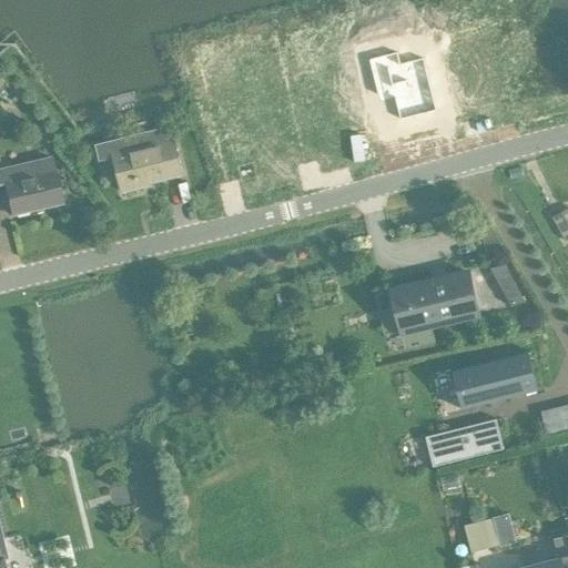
[(458,33),(438,38),(445,68),(465,63),(472,91),(487,88),(488,92),(519,84),(518,80),(534,75),(525,38),(509,41),(508,39),(477,47),(478,49),(464,52),(458,33)]
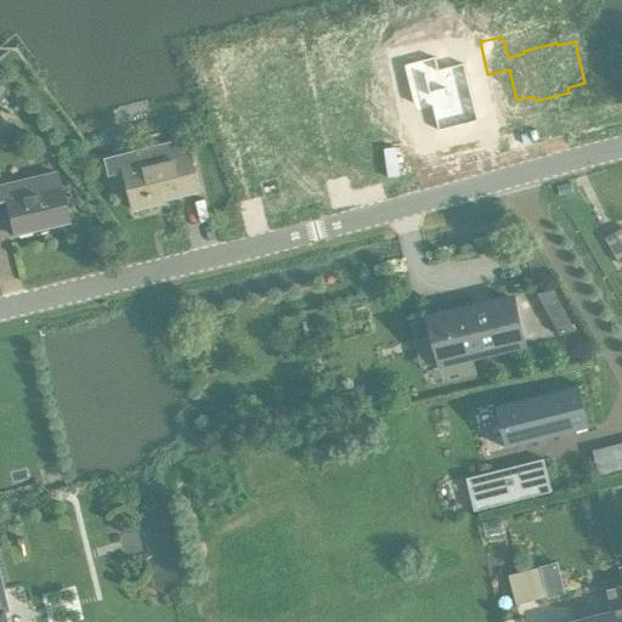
[(436,56),(403,64),(416,112),(418,111),(416,105),(428,102),(429,107),(431,107),(433,107),(439,131),(479,122),(464,63),(439,69),(436,56)]
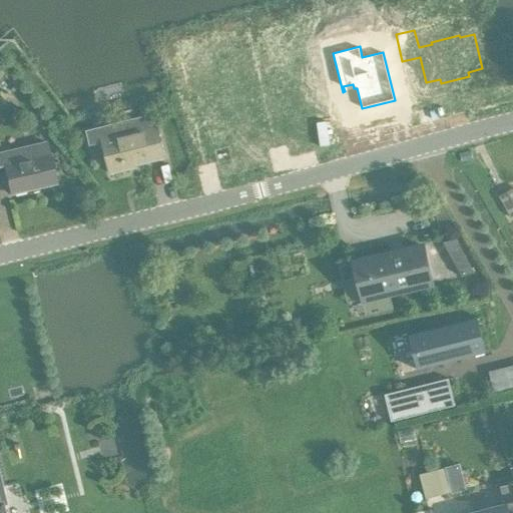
[(195,92),(183,95),(191,128),(205,124),(207,132),(210,146),(245,138),(234,95),(217,99),(198,104),(195,92)]
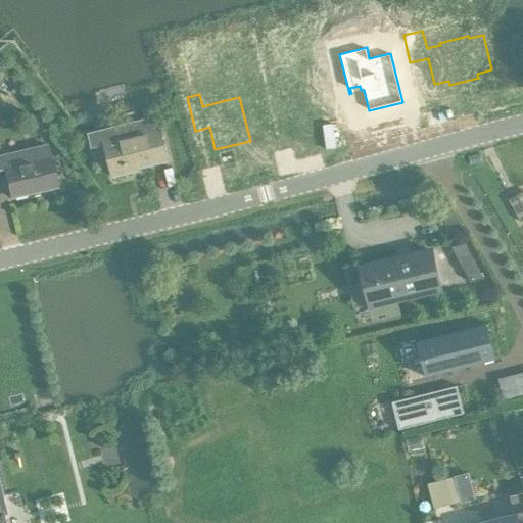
[(137,167),(137,169),(168,161),(159,130),(104,143),(112,177),(130,173),(129,169),(137,167)]
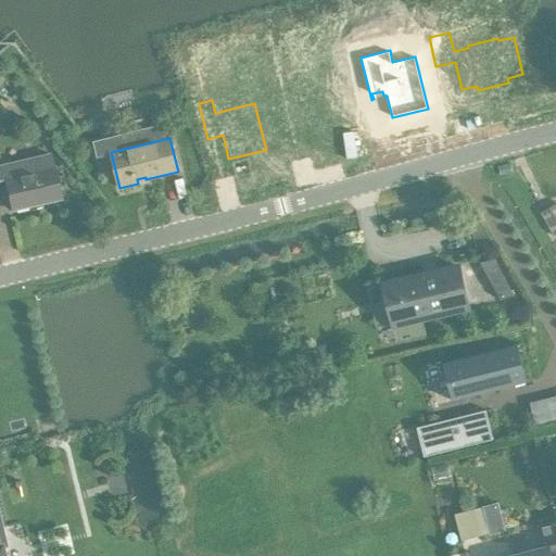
[(51,166),(16,175),(14,163),(0,165),(0,179),(3,178),(11,210),(59,199),(51,166)]
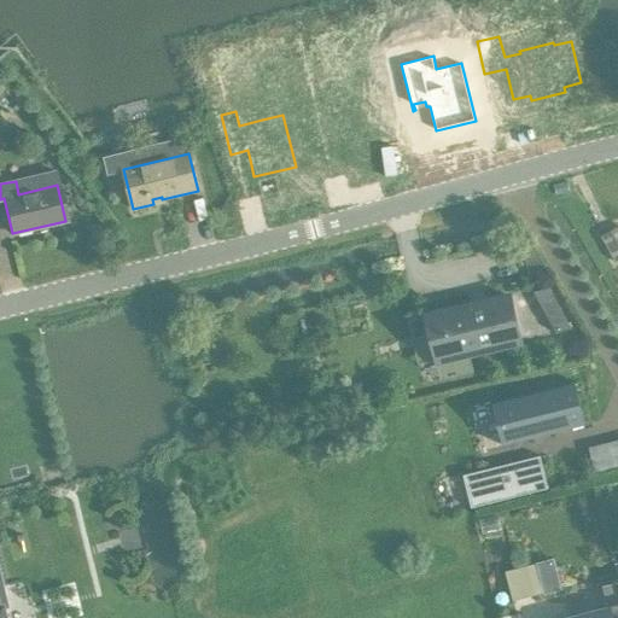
[(617,226),(600,235),(614,261),(617,258),(617,226)]
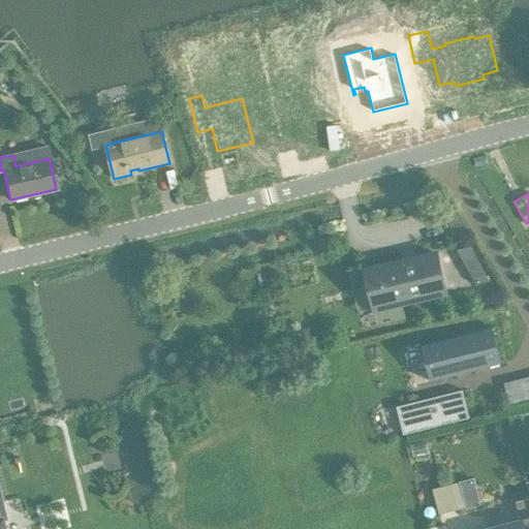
[(457,250),(477,288),(489,281),(470,247),(457,250)]
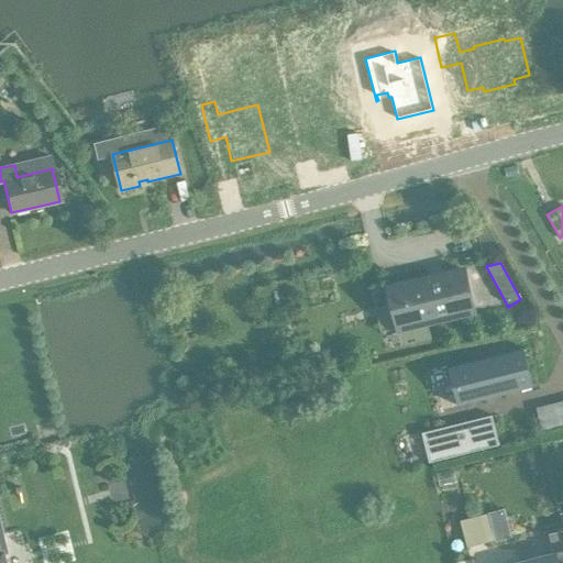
[(475,311),(465,271),(388,289),(397,329),(475,311)]
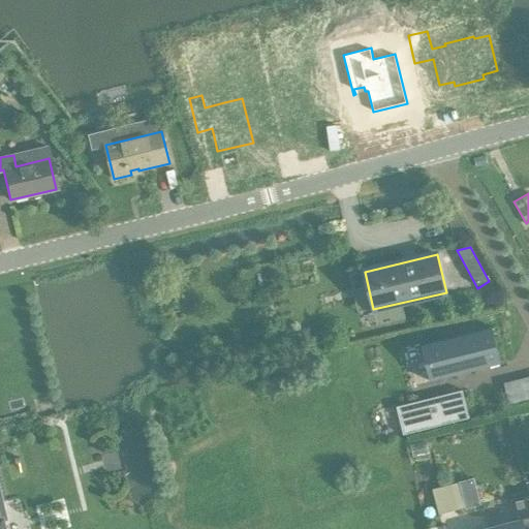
[(492,328),(423,345),(432,380),(500,363),(492,328)]
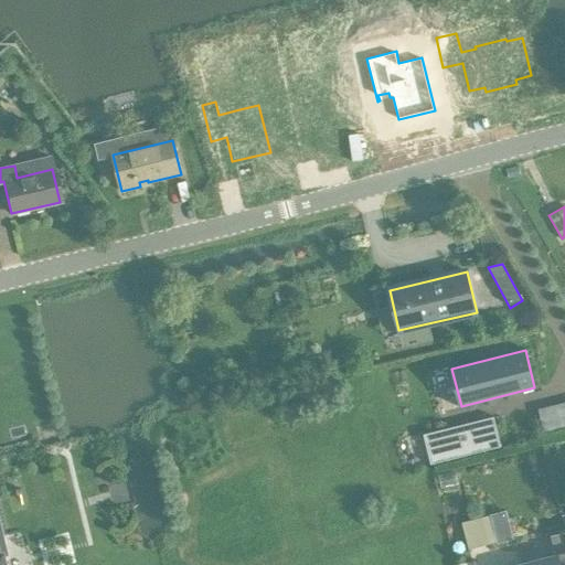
[(494,416),(424,434),(432,464),(430,464),(430,465),(501,447),(501,446),(500,446),(493,417),(494,417),(494,416)]
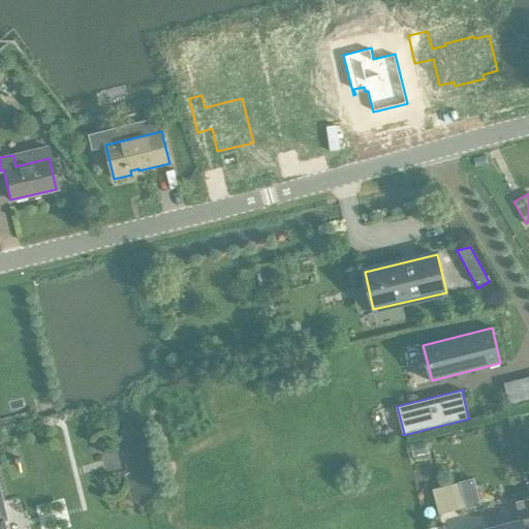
[(432,489),(439,515),(467,506),(461,481),(432,489)]
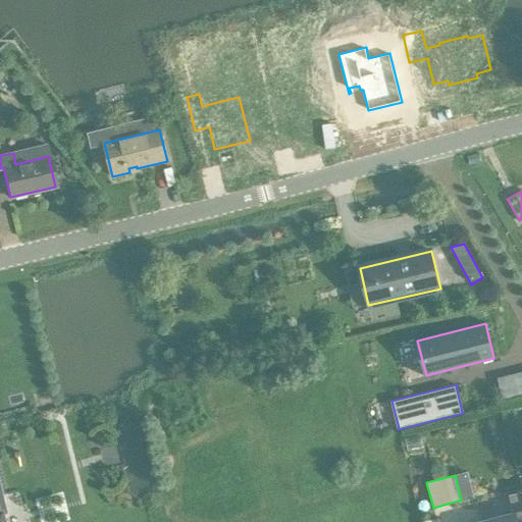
[(519,521),(521,521),(521,491),(509,496),(513,514),(480,521),(519,521)]
